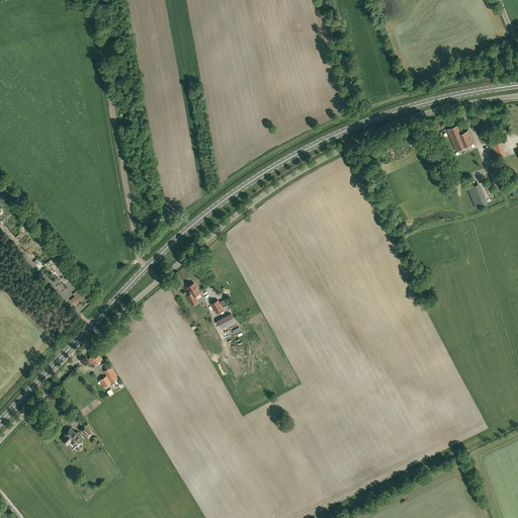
[(462,134),(461,130),(459,124),(447,130),(456,150),(473,143),(468,131),(462,134)]
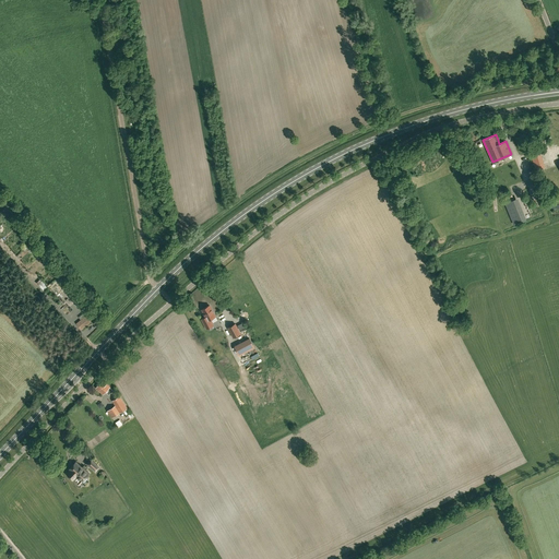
[(524,219),(516,198),(503,202),(512,224),(524,219)]
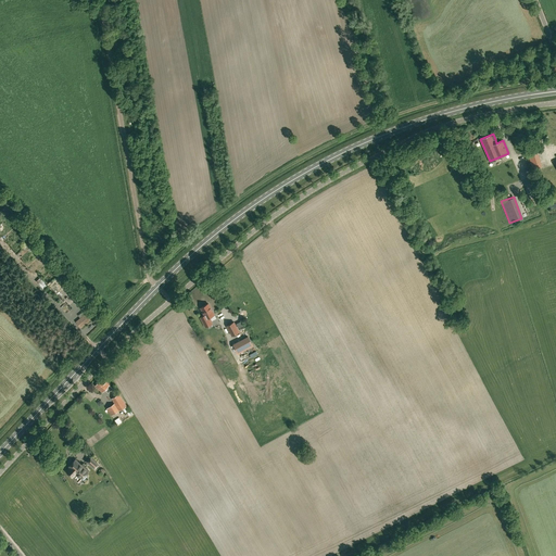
[(39,277),(35,280),(41,289),(46,286),(39,277)]
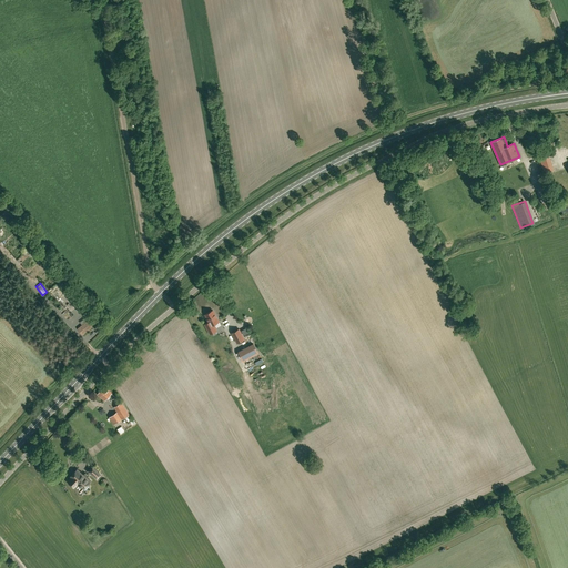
[(212,310),(204,314),(209,322),(204,324),(210,333),(216,330),(213,324),(219,321),(212,310)]
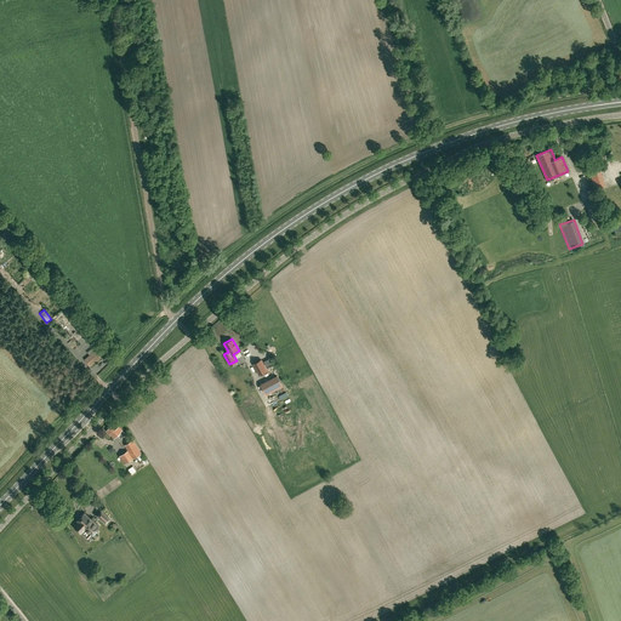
[(90,365),(108,351),(104,345),(85,359),(90,365)]
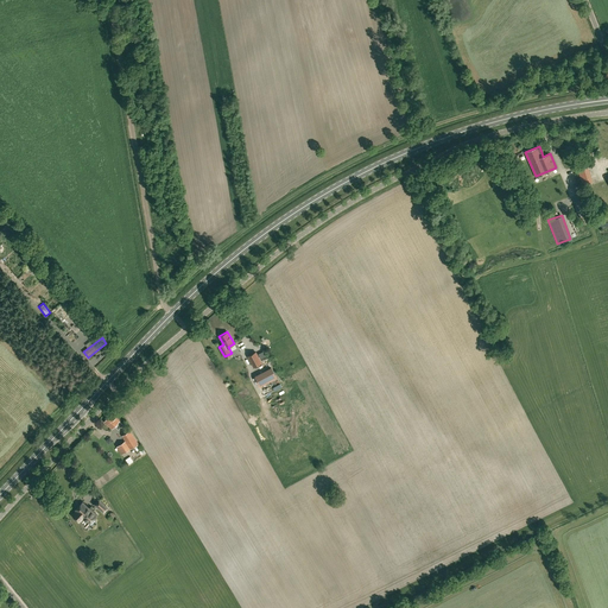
[(247,356),(253,367),(263,362),(257,350),(247,356)]
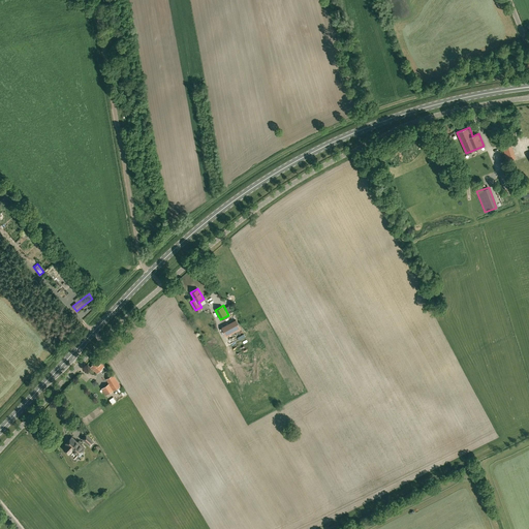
[(232,333),(228,323),(221,328),(226,337),(232,333)]
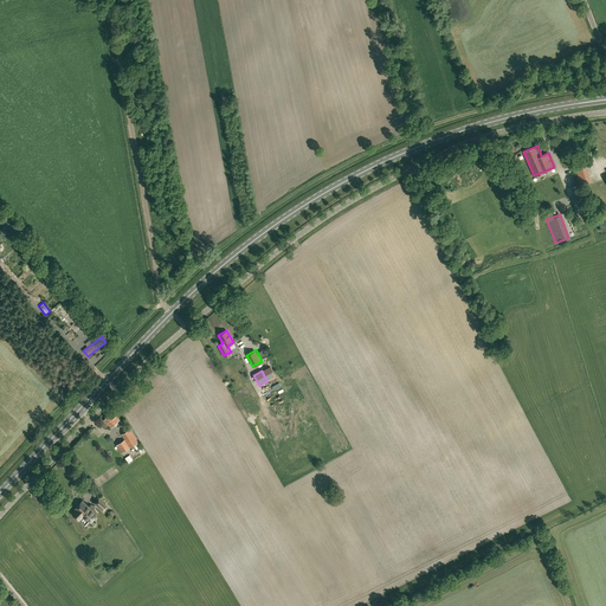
[(122,423),(118,419),(111,412),(104,420),(111,427),(116,423),(117,424),(118,426),(121,424),(122,423)]
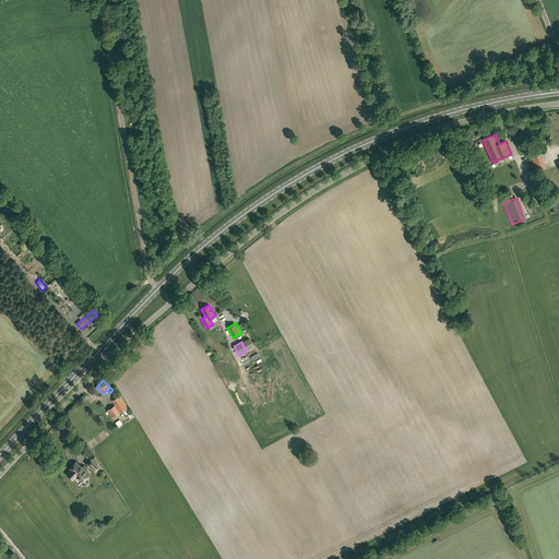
[(119,396),(113,401),(116,405),(107,411),(111,417),(127,407),(119,396)]
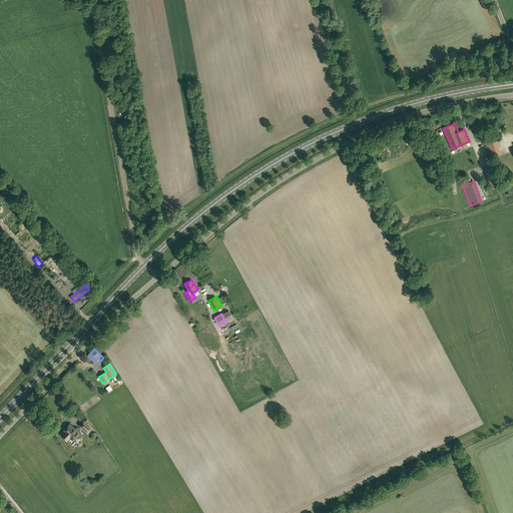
[(87,432),(91,428),(84,422),(81,426),(87,432)]
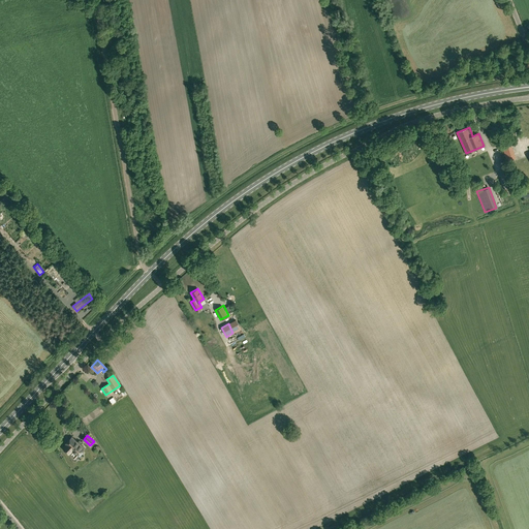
[(74,459),(78,455),(84,448),(72,437),(65,443),(66,444),(63,448),(74,459)]
